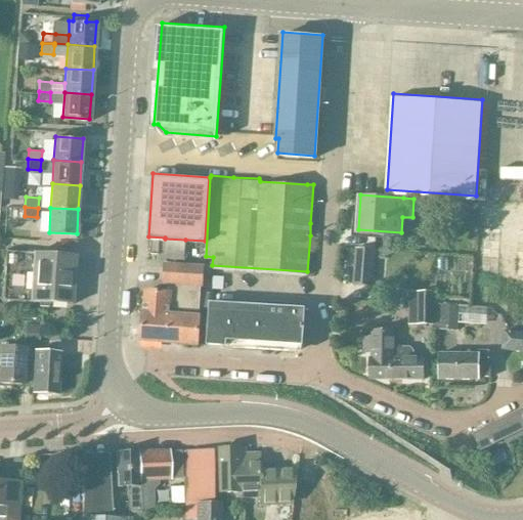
[(165,239),(164,256),(184,257),(185,240),(165,239)]
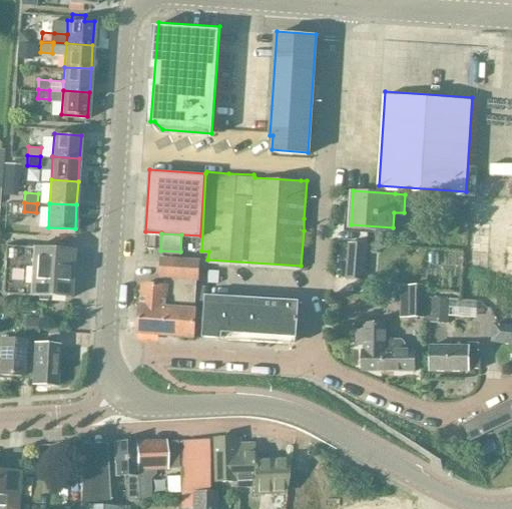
[(365,279),(368,242),(349,241),(347,277),(365,279)]
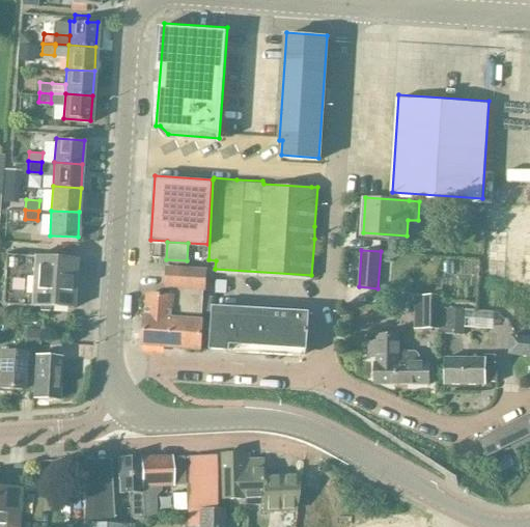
[(76,256),(6,252),(3,302),(73,306),(76,256)]
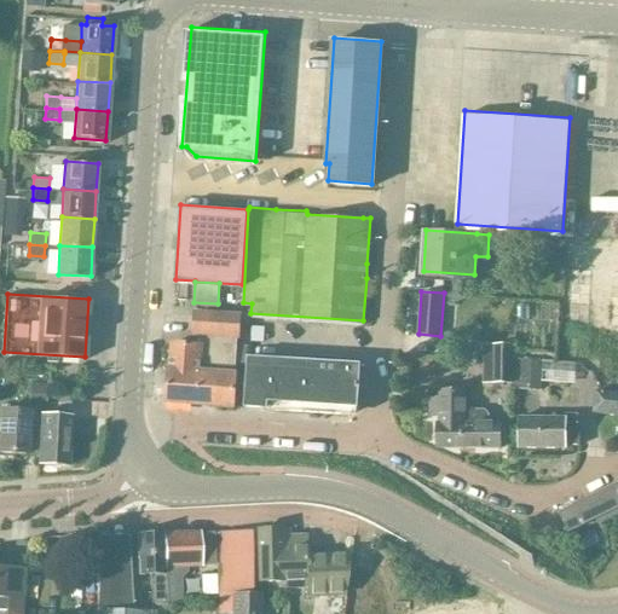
[(172,340),(168,394),(178,395),(180,400),(234,404),(236,372),(238,334),(240,334),(241,313),(195,310),(194,330),(198,330),(197,342),(172,340)]
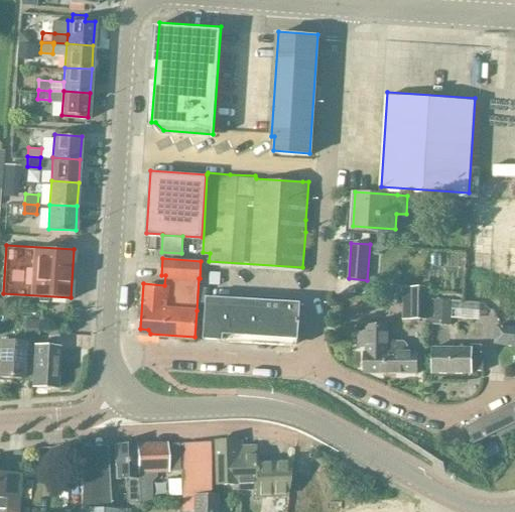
[(199,285),(198,300),(206,301),(207,295),(208,285),(199,285)]
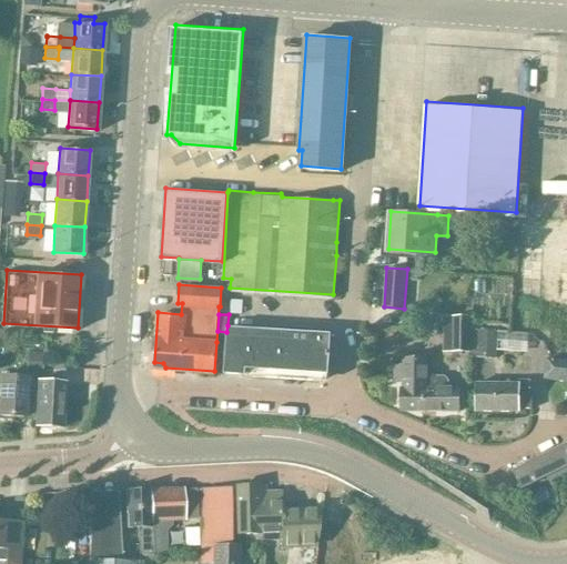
[(472,314),(454,314),(454,350),(471,350),(472,350),(472,314)]
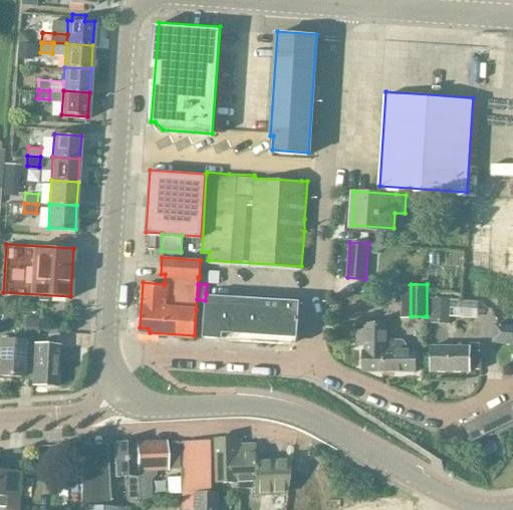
[(205,300),(203,335),(219,336),(220,333),(219,333),(219,327),(226,327),(226,337),(290,341),(297,335),(299,299),(206,294),(205,300)]
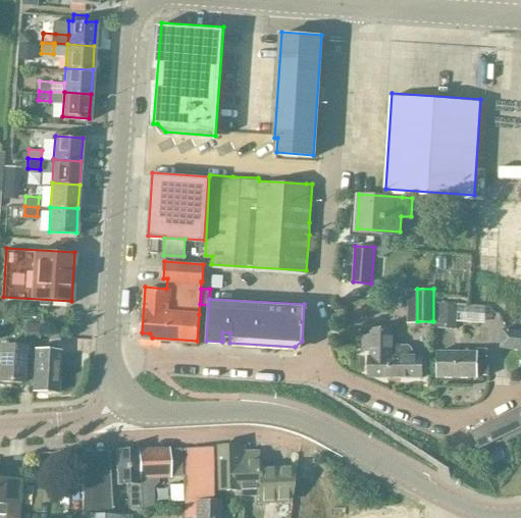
[(433,325),(439,326),(457,326),(458,302),(434,301),(433,325)]
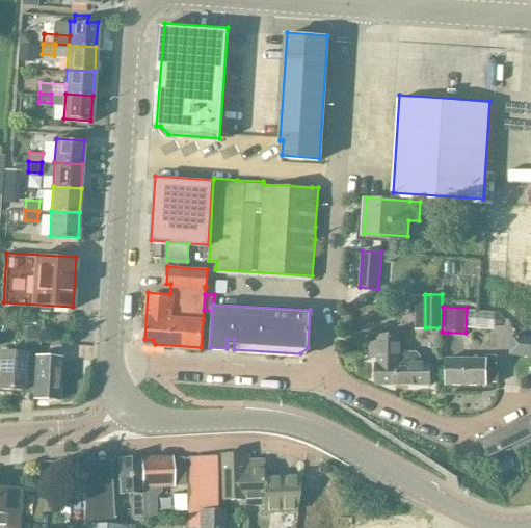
[(25,346),(38,347),(41,330),(26,327),(25,346)]
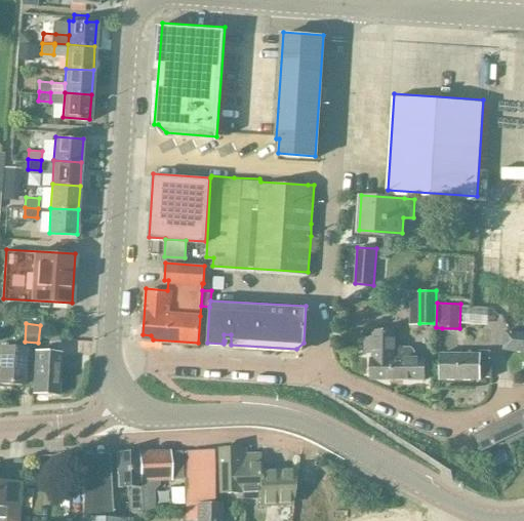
[(372,333),(364,333),(364,351),(372,351),(372,356),(372,377),(425,377),(425,356),(414,356),(414,349),(411,346),(396,346),(396,327),(372,327),(372,333)]
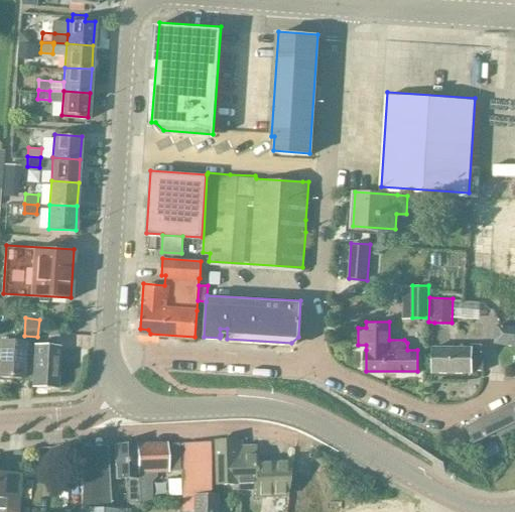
[(514,324),(498,323),(496,341),(514,343),(514,324)]
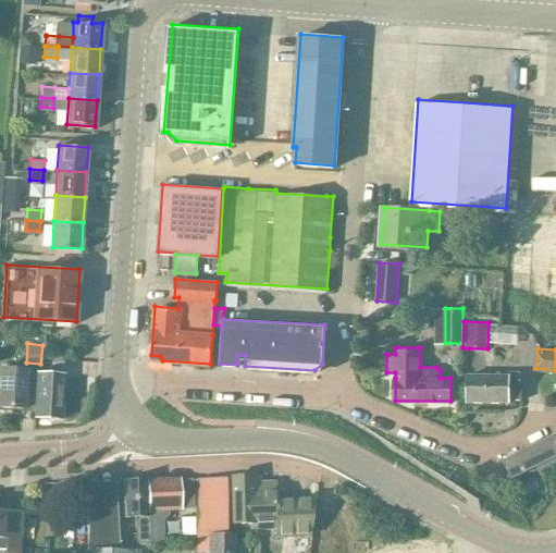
[(0,371),(0,403),(25,406),(27,369),(0,367),(0,371)]
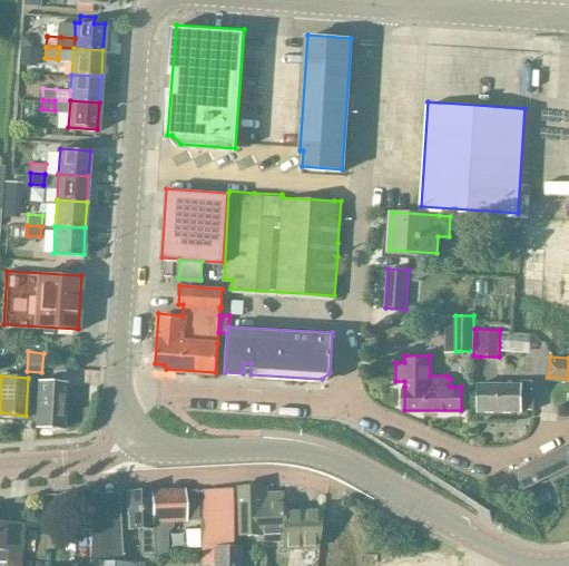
[(36,423),(64,426),(67,382),(39,380),(36,423)]
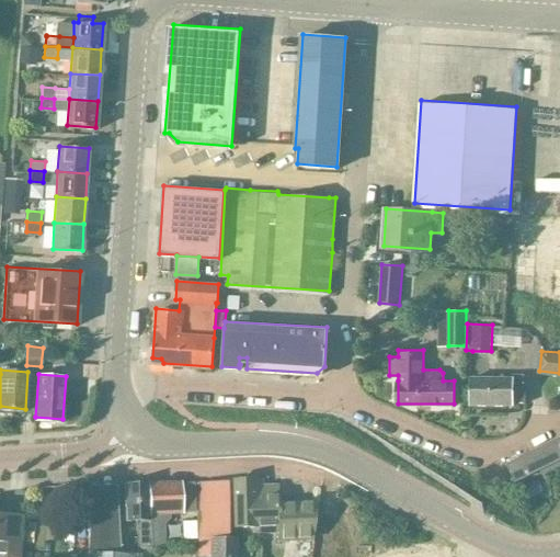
[(472,377),(472,404),(513,404),(513,400),(526,401),(527,381),(525,381),(525,375),(514,375),(514,377),(472,377)]
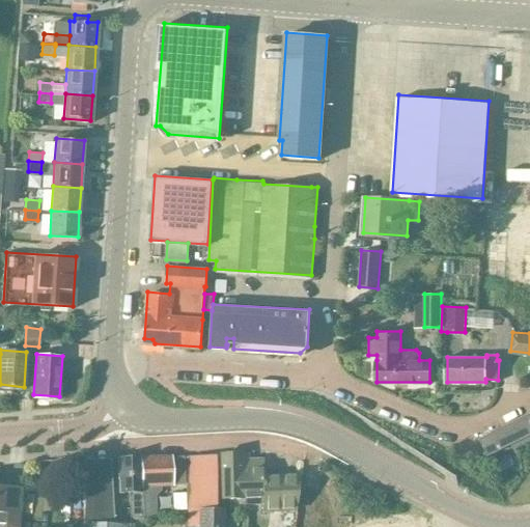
[(529,414),(482,438),(490,453),(529,434),(529,414)]
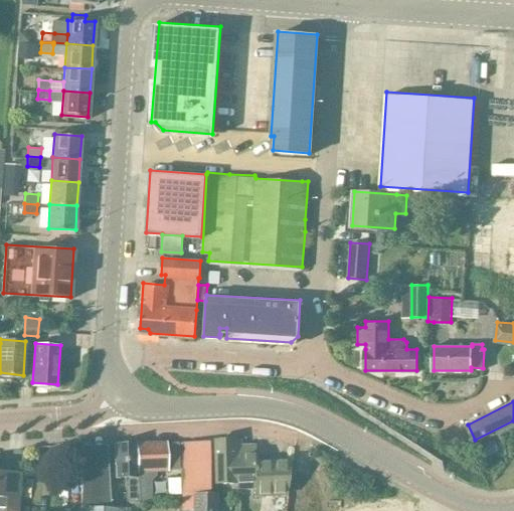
[(495,438),(475,447),(481,458),(499,449),(495,438)]
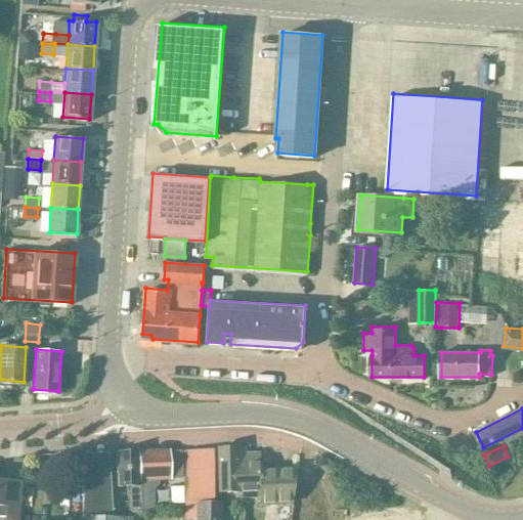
[(218,458),(219,489),(233,489),(238,489),(240,489),(241,495),(258,495),(259,499),(260,506),(267,505),(292,504),(295,479),(297,468),(260,470),(259,450),(236,451),(236,446),(223,446),(223,458),(218,458)]
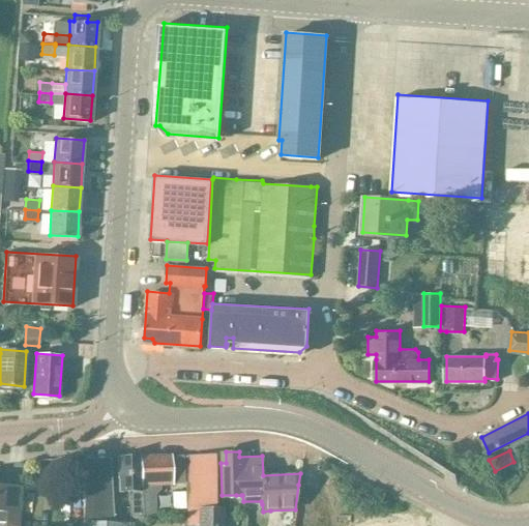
[(188,453),(186,525),(224,525),(224,506),(215,506),(216,454),(188,453)]
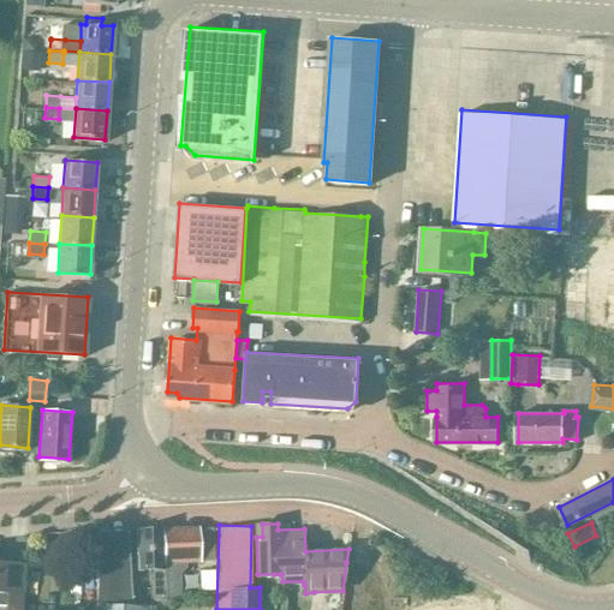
[(198,527),(162,528),(164,560),(165,573),(166,573),(167,596),(183,596),(182,572),(188,564),(188,558),(200,558),(215,557),(214,526),(198,527)]
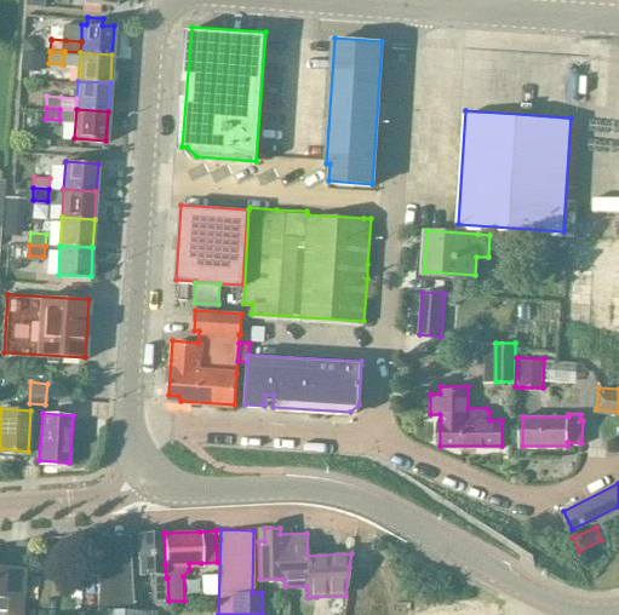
[(164,533),(138,533),(139,551),(141,572),(154,572),(154,585),(152,586),(153,602),(168,601),(167,578),(166,578),(165,564),(164,533)]
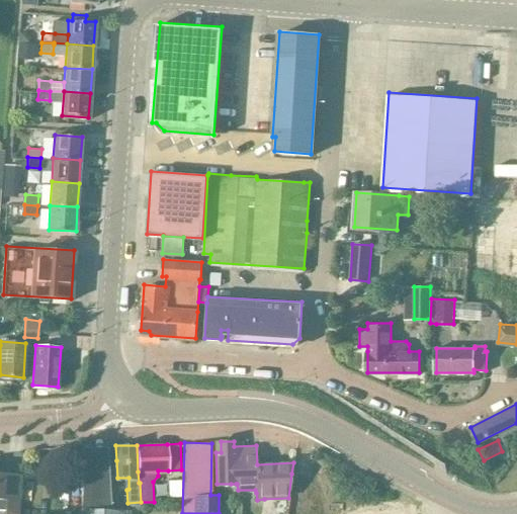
[(80,513),(138,513),(124,513),(124,511),(111,511),(107,461),(107,456),(83,456),(80,513)]
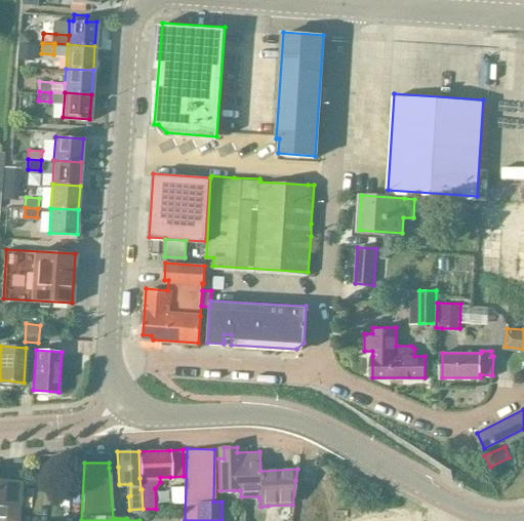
[(0,515),(6,516),(5,520),(18,520),(22,480),(0,478),(0,515)]
